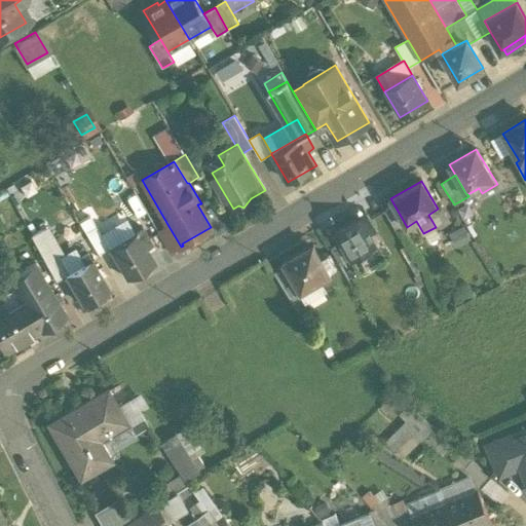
[(395,205),(384,212),(397,233),(407,227),(395,205)]
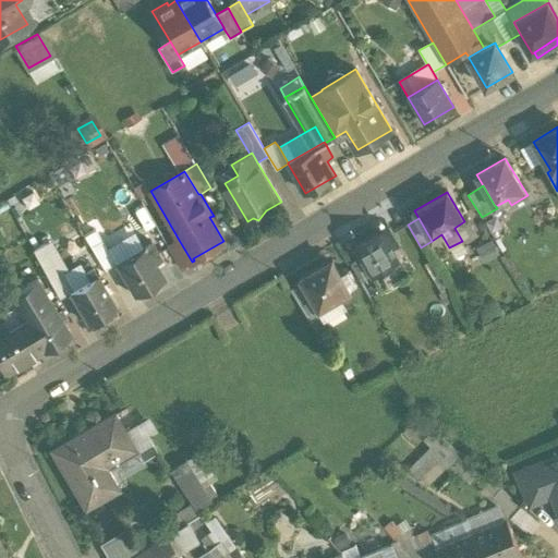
[(388,227),(355,246),(362,257),(373,276),(400,259),(391,245),(397,242),(388,227)]
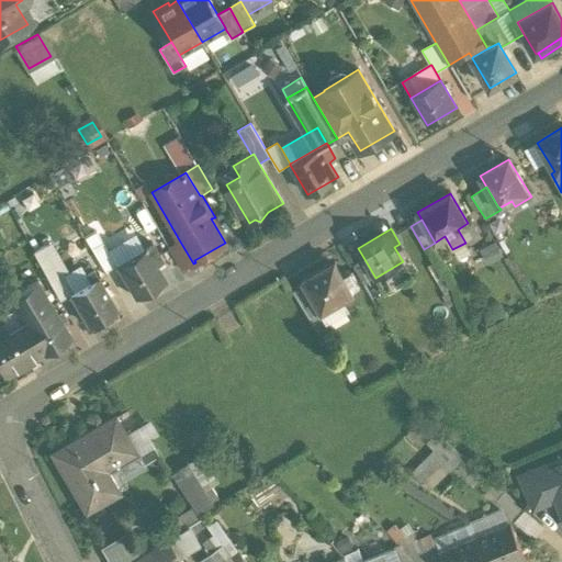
[(136,235),(117,246),(125,260),(144,249),(143,247),(143,246),(136,235)]
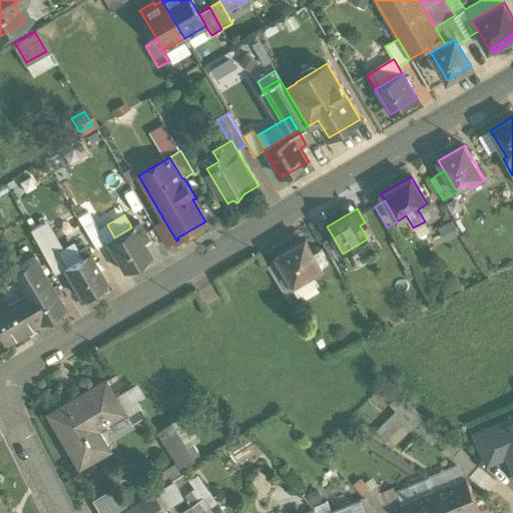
[(114,237),(105,242),(107,244),(123,272),(150,254),(142,241),(148,238),(137,220),(130,224),(130,225),(131,227),(114,237)]
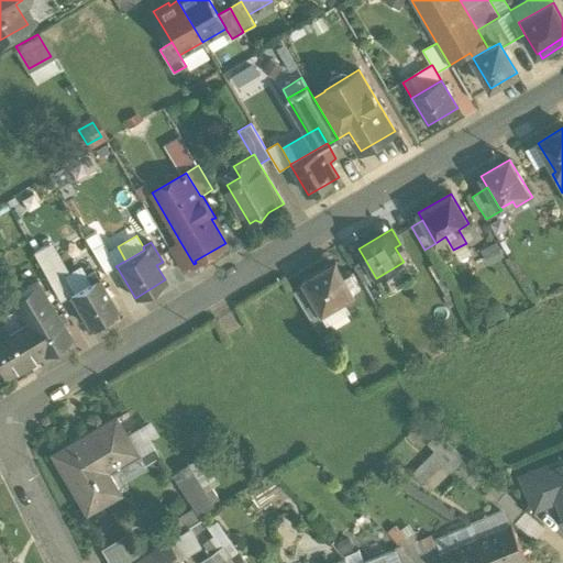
[(194,264),(180,242),(169,249),(181,271),(194,264)]
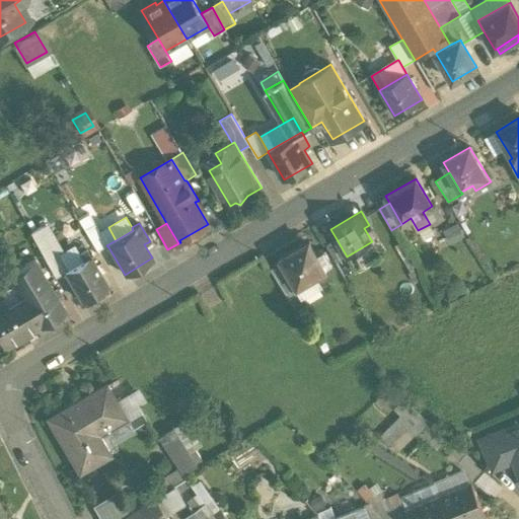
[(106,224),(97,229),(106,245),(116,240),(108,227),(106,224)]
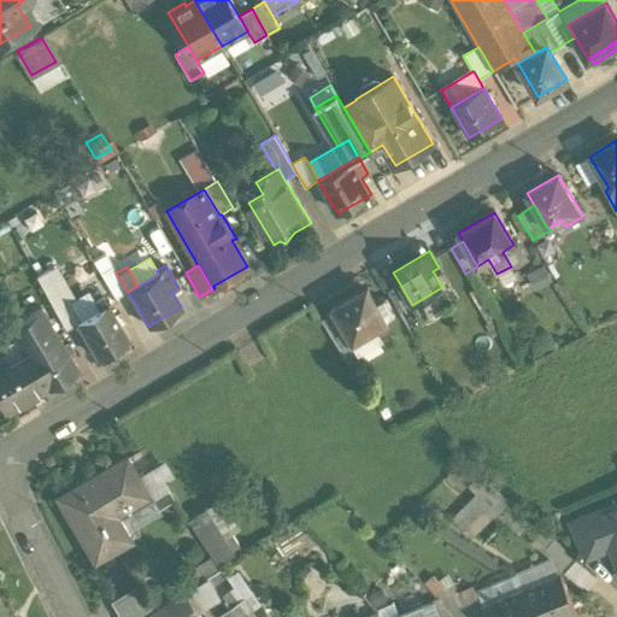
[(70,298),(53,268),(35,277),(52,306),(64,299),(65,300),(70,298)]
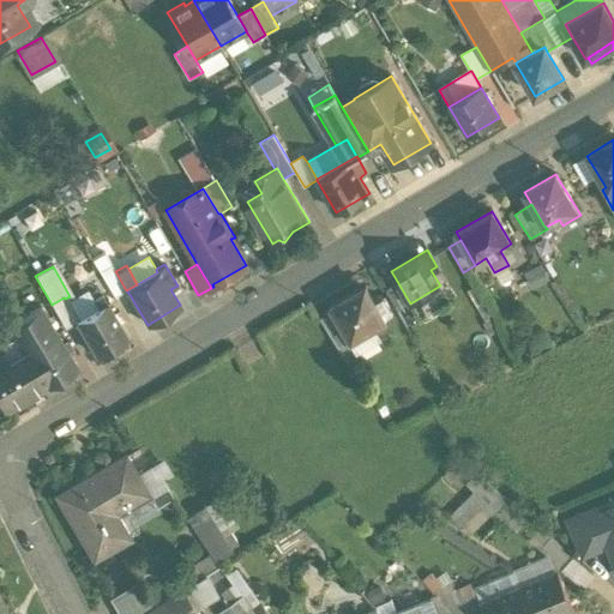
[(115,271),(103,278),(116,300),(128,293),(126,290),(115,271)]
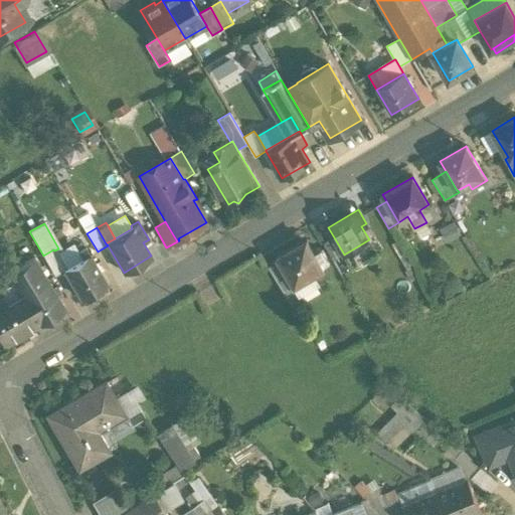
[(344,254),(334,237),(323,243),(334,262),(344,254)]
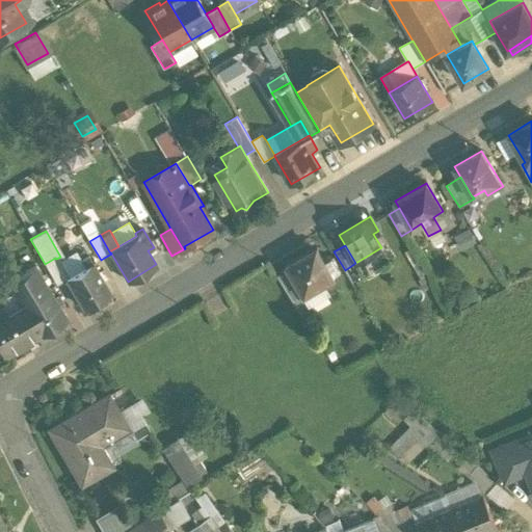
[(318,247),(287,265),(304,294),(335,277),(333,272),(339,269),(331,257),(325,261),(318,247)]
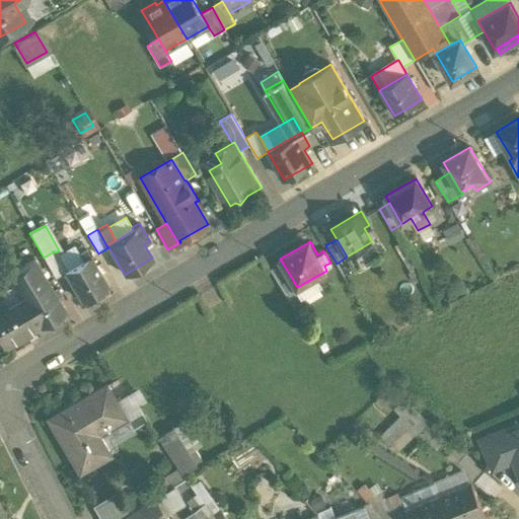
[(86,250),(80,253),(83,260),(65,270),(63,271),(63,272),(80,300),(107,285),(86,250)]
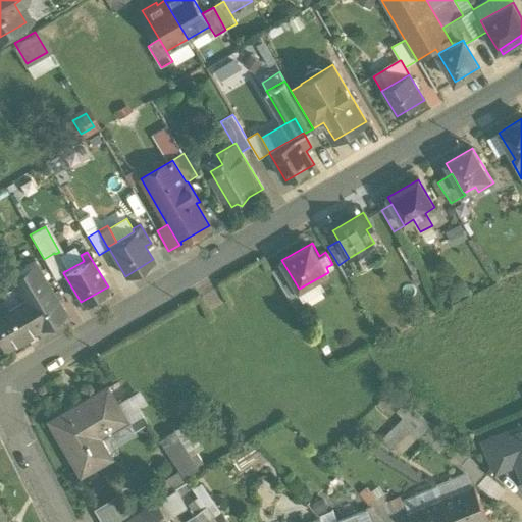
[(55,254),(54,253),(44,259),(54,278),(63,273),(63,272),(65,271),(55,254)]
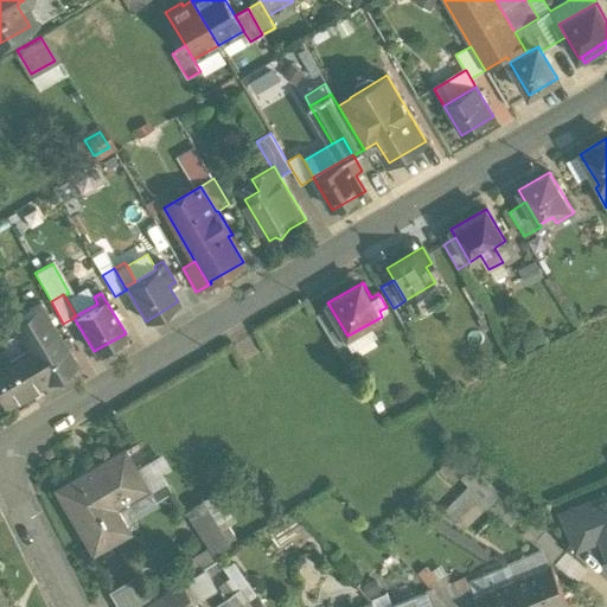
[(39,302),(10,320),(8,320),(24,347),(55,330),(39,302)]
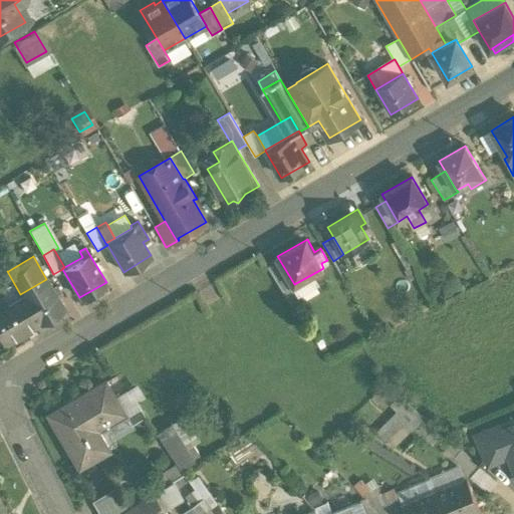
[(294,284),(280,260),(269,267),(292,305),(303,298),(294,284)]
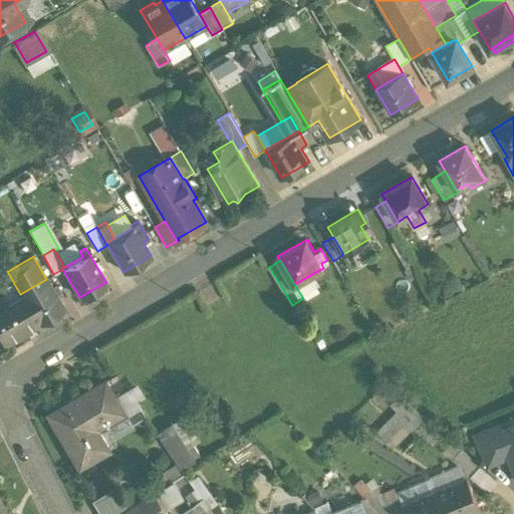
[(46,279),(20,294),(37,323),(63,307),(46,279)]
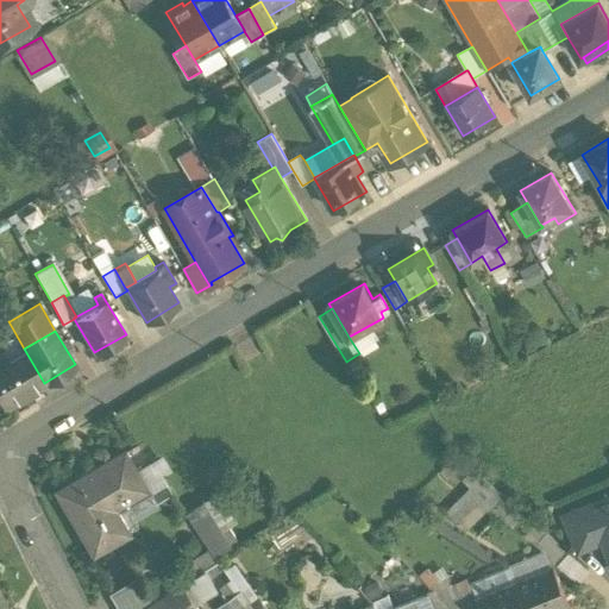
[(8,357),(5,350),(0,352),(0,395),(6,406),(44,383),(24,349),(8,357)]
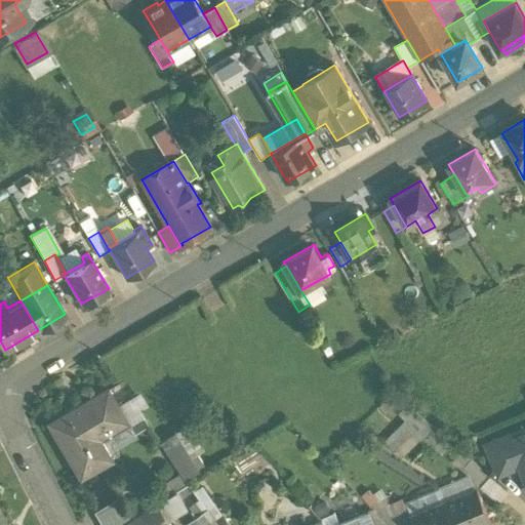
[(107,389),(48,423),(80,478),(111,460),(98,438),(126,421),(107,389)]
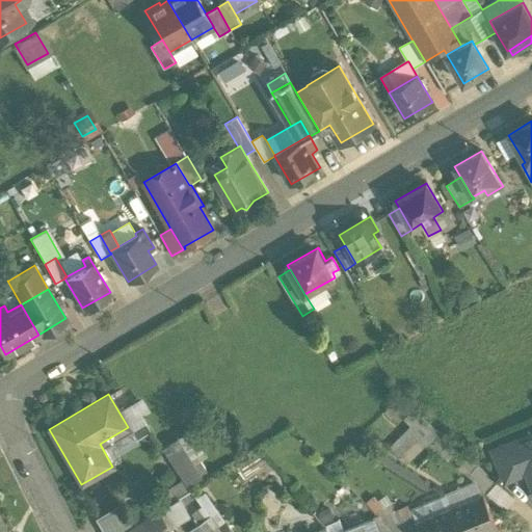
[(440,434),(420,418),(389,449),(398,458),(417,440),(426,447),(440,434)]
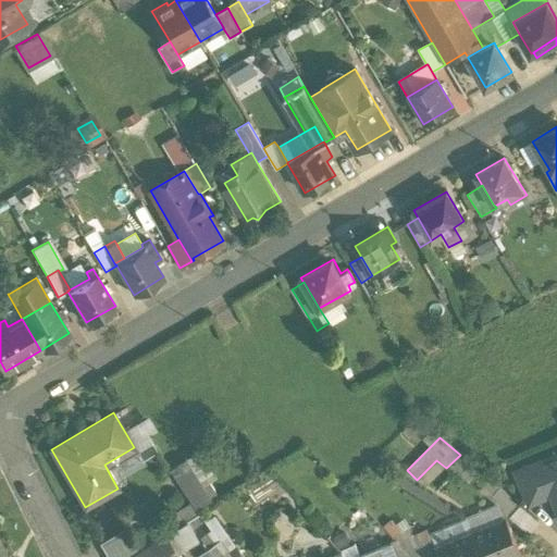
[(202,486),(186,459),(171,469),(198,509),(213,500),(212,499),(212,500),(210,497),(215,493),(209,482),(202,486)]
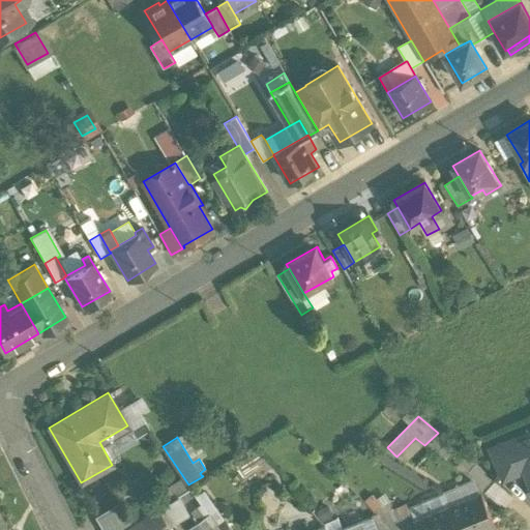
[(529,440),(517,446),(513,440),(490,450),(503,481),(525,472),(529,482),(529,440)]
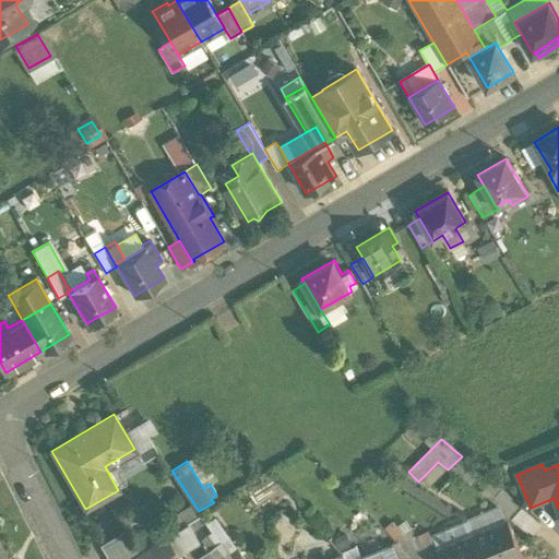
[(521,507),(501,489),(491,500),(500,508),(506,521),(508,520),(509,521),(521,507)]
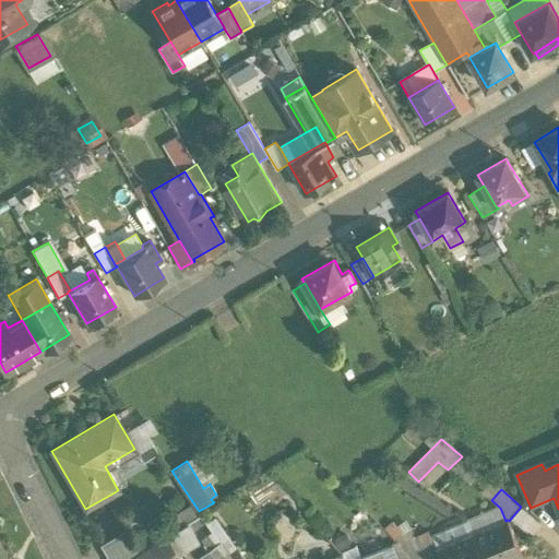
[(193,506),(179,514),(180,516),(186,525),(188,525),(201,516),(193,506)]
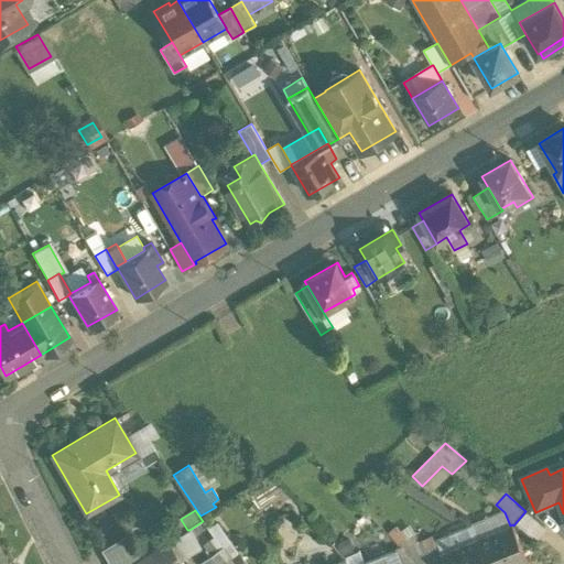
[(505,512),(472,527),(477,540),(510,525),(505,512)]
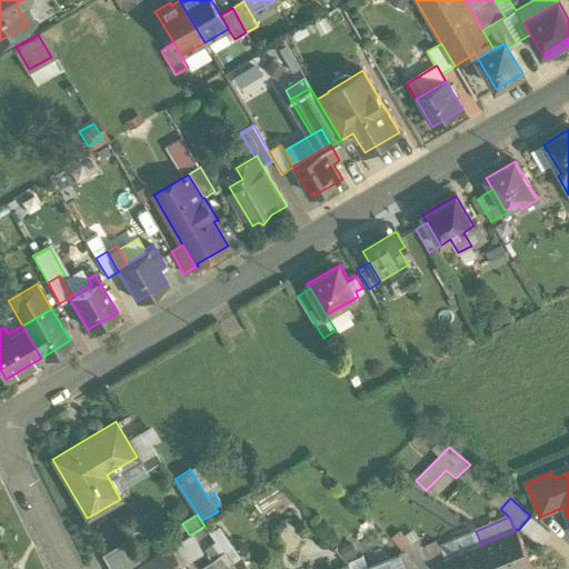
[(183,526),(173,532),(179,541),(189,535),(183,526)]
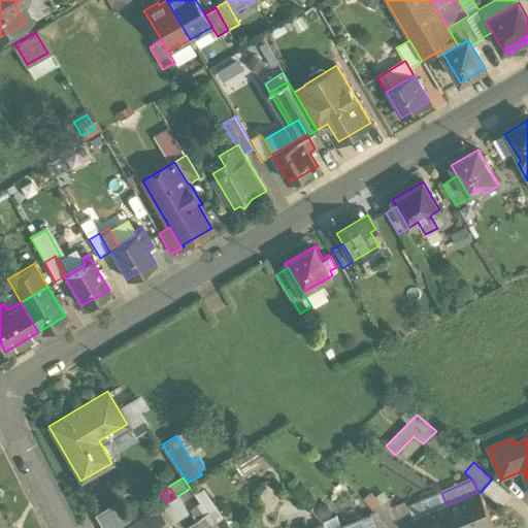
[(477,492),(447,505),(456,527),(483,527),(493,524),(493,525),(494,524),(481,492),(480,491),(477,492)]
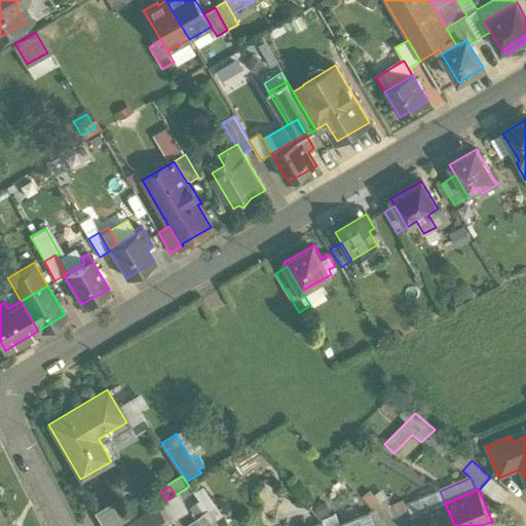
[(440,491),(407,505),(413,517),(445,503),(440,491)]
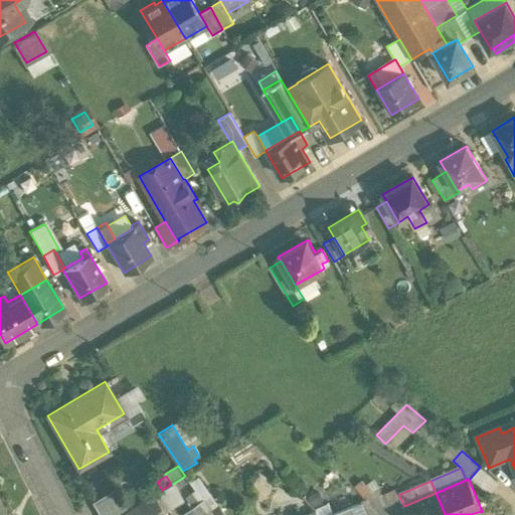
[(445,514),(436,493),(404,506),(402,507),(404,511),(405,514),(445,514)]
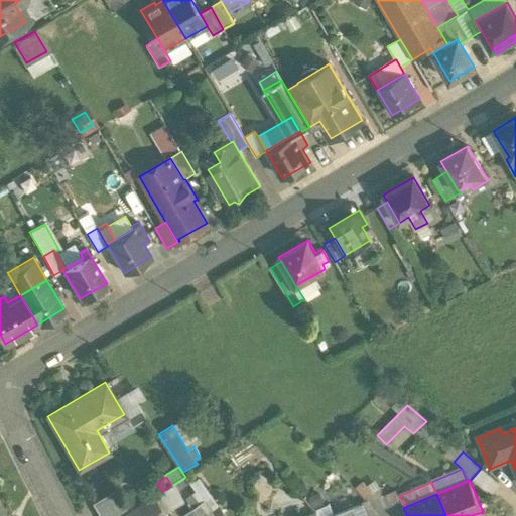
[(387,495),(368,503),(380,515),(395,515),(398,515),(390,500),(387,495)]
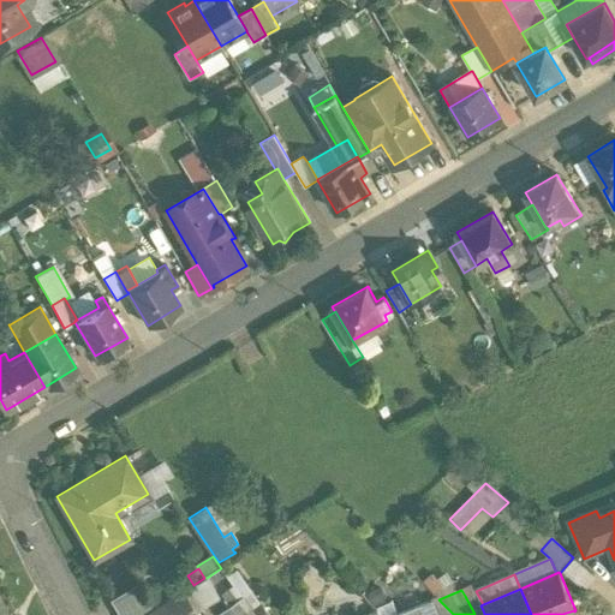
[(476,590),(465,596),(475,614),(483,610),(481,605),(483,604),(476,591),(476,590)]
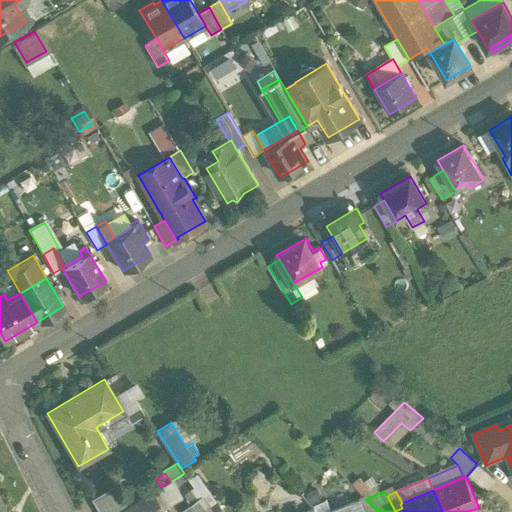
[(164,511),(152,493),(121,511),(164,511)]
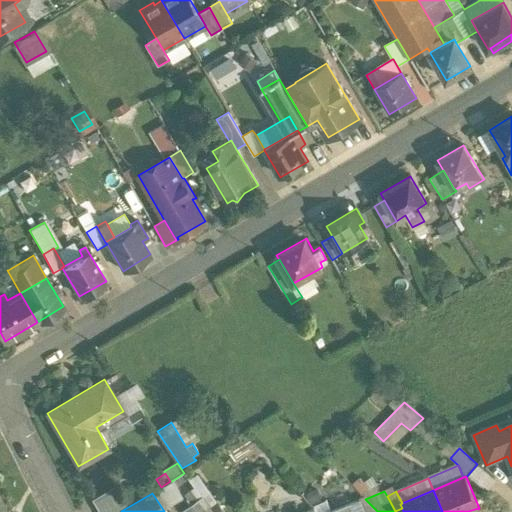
[(211,511),(202,498),(183,511),(211,511)]
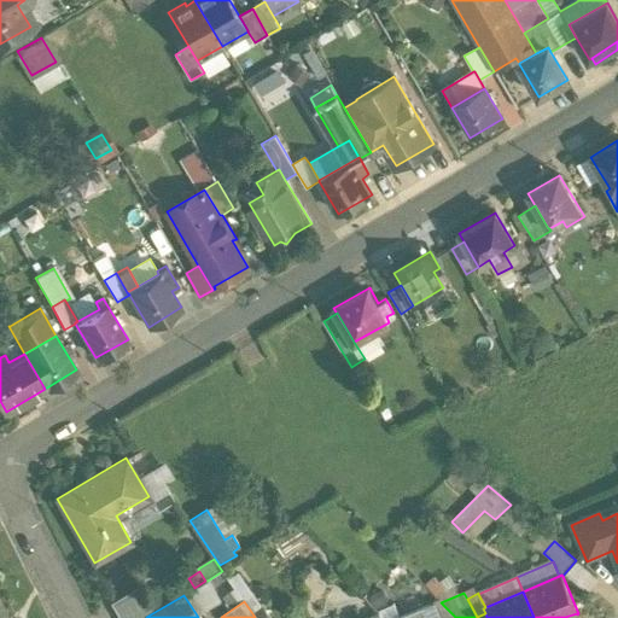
[(398,617),(394,605),(378,612),(379,613),(380,617),(398,617)]
